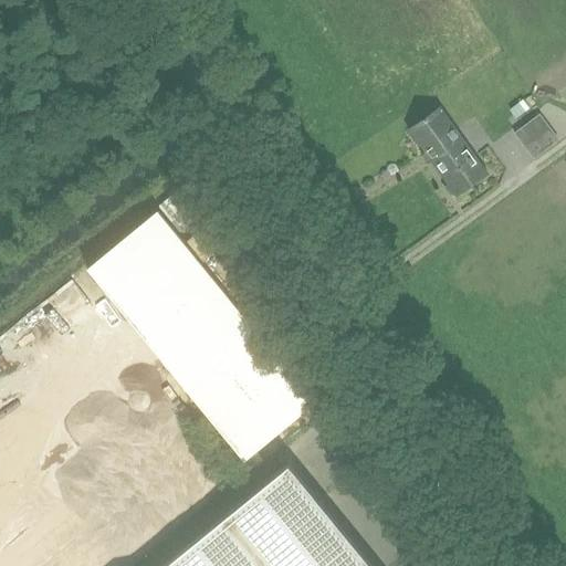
[(154,101),(147,92),(142,95),(148,105),(154,101)]
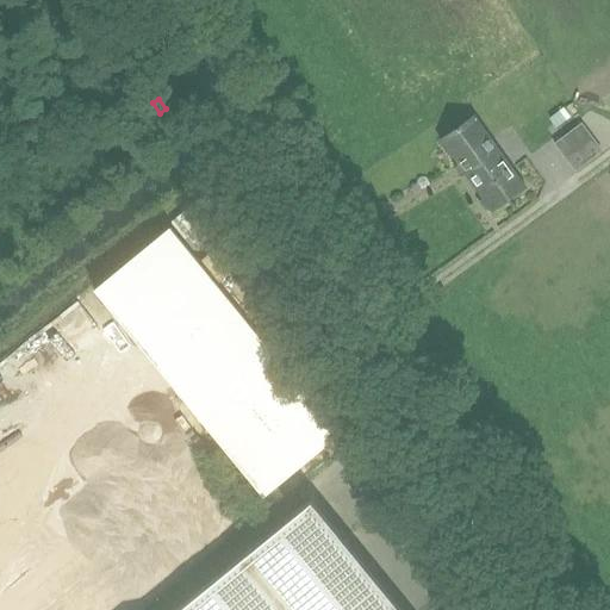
[(442,138),(492,210),(527,185),(475,114),(442,138)]
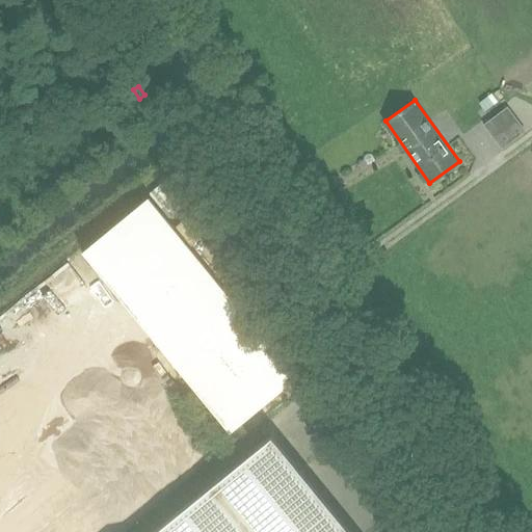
[(485,124),(502,148),(526,130),(508,107),(485,124)]
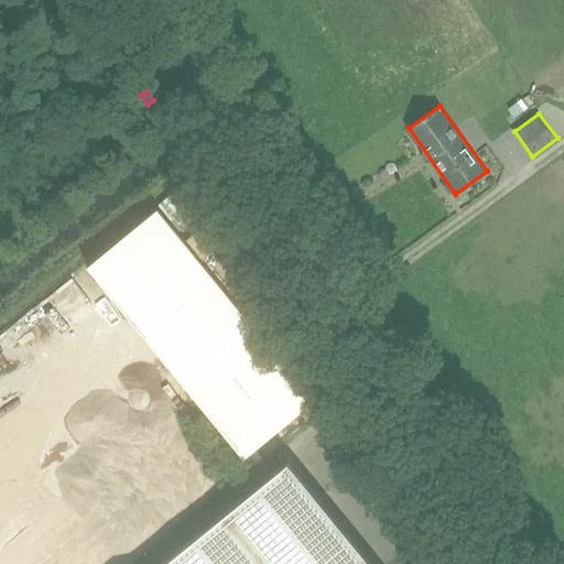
[(314,401),(156,209),(87,267),(243,458),(314,401)]
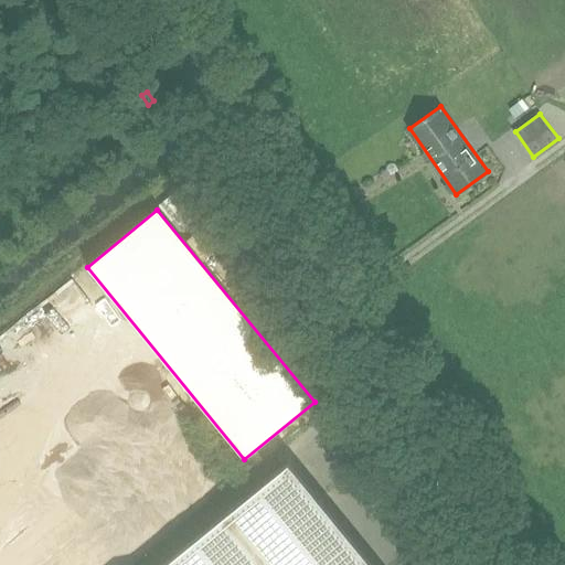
[(163,564),(370,564),(288,464),(163,564)]
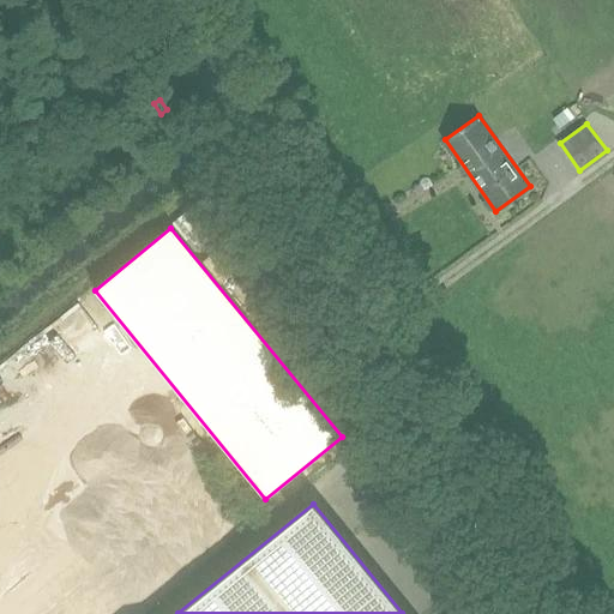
All buildings are outlined.
